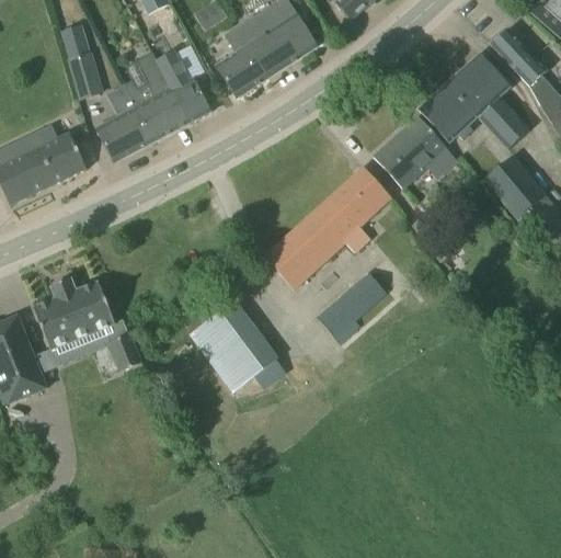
[(139,0),(148,14),(168,3),(165,0),(139,0)]
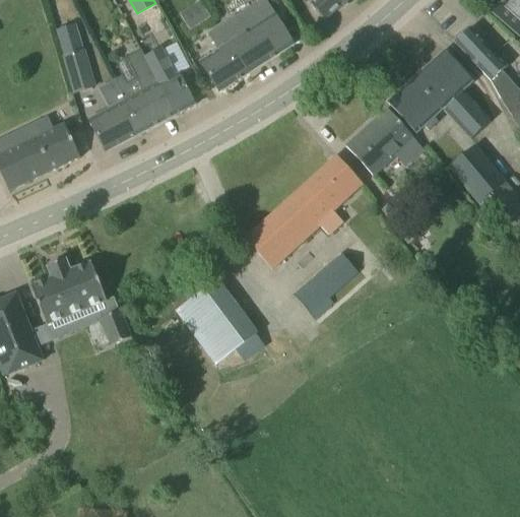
[(199,60),(207,73),(218,90),(293,44),(265,0),(256,0),(207,31),(217,48),(199,60)]
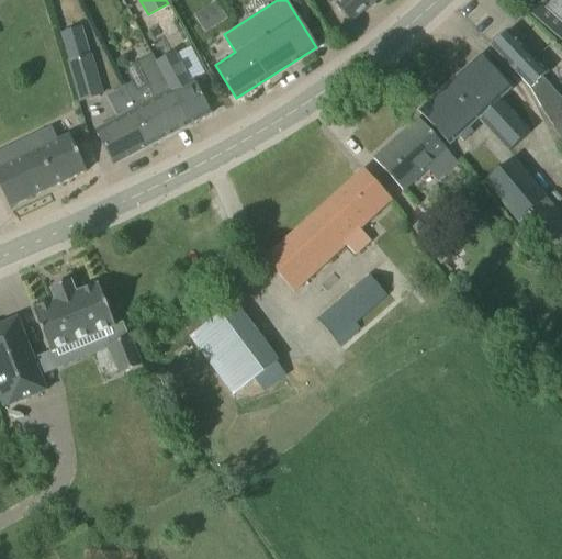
[(337,0),(335,2),(349,19),(370,1),(373,4),(379,0),(337,0)]
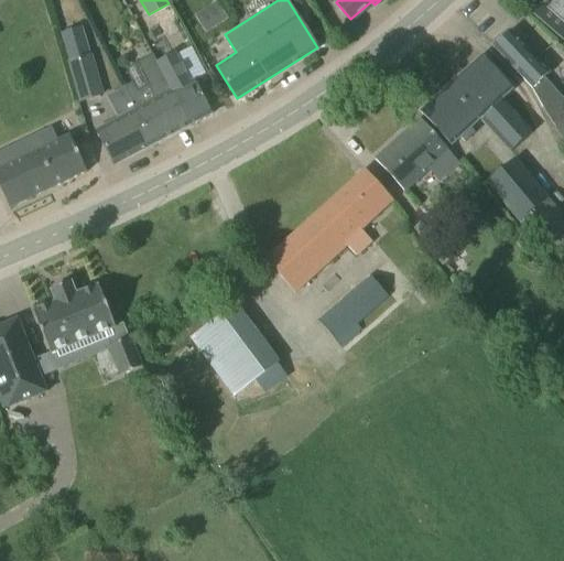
[(540,0),(532,9),(549,23),(563,35),(563,0),(540,0)]
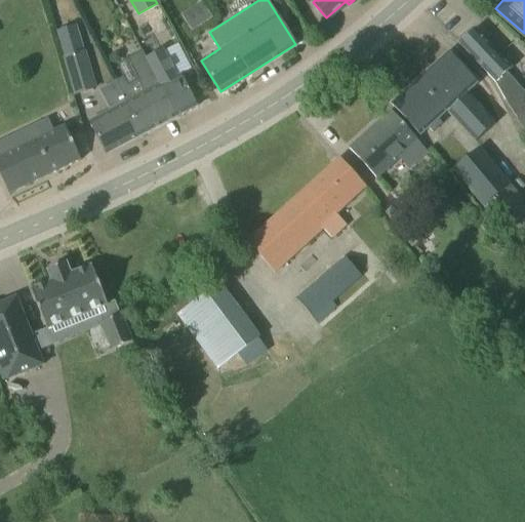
[(507,102),(518,117),(524,111),(524,89),(507,70),(511,67),(475,26),(458,41),(498,87),(507,102)]
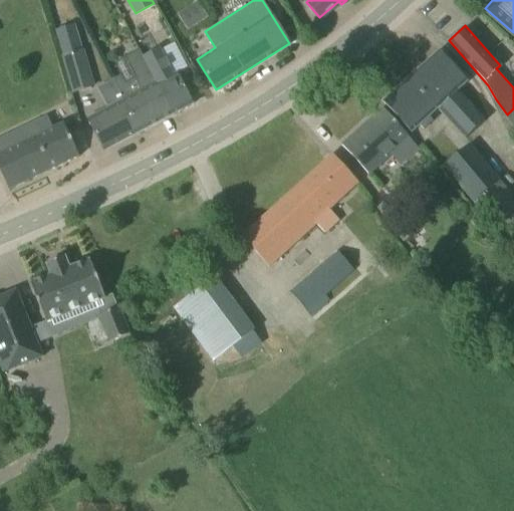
[(136,75),(124,81),(120,73),(113,77),(112,77),(123,98),(88,117),(103,146),(108,147),(193,101),(177,70),(174,72),(160,45),(143,54),(140,48),(124,56),(136,75)]
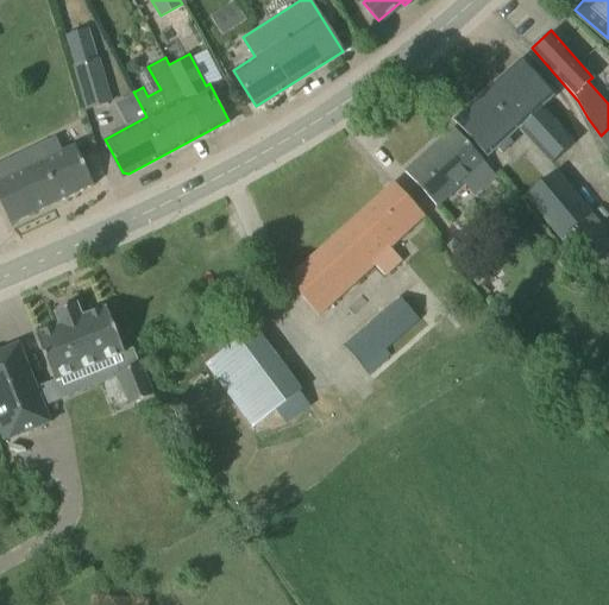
[(73,63),(86,108),(112,101),(99,56),(73,63)]
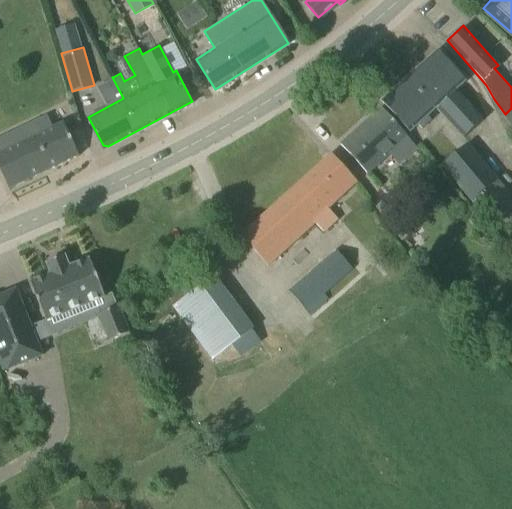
[(381,100),(410,131),(418,124),(422,127),(431,118),(428,115),(436,107),(463,136),(484,117),(457,88),(466,80),(437,49),(381,100)]
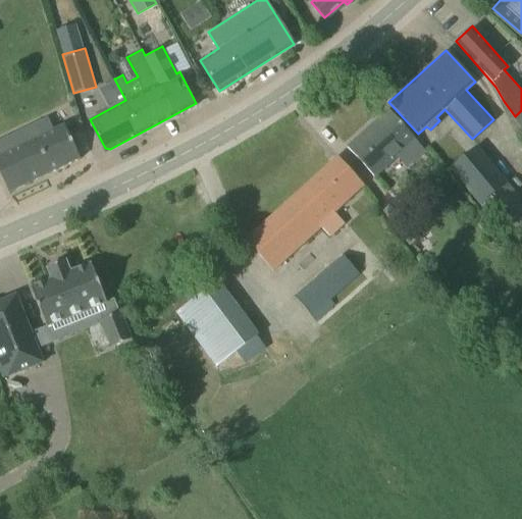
[(347,146),(361,161),(375,176),(398,156),(407,166),(425,149),(388,108),(347,146)]
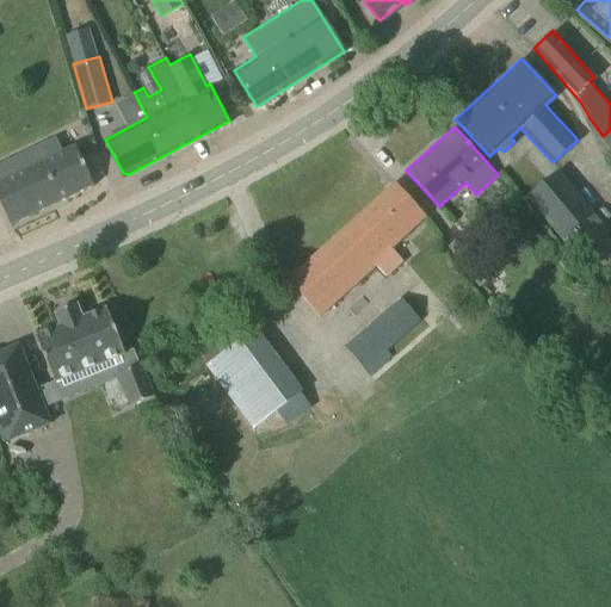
[(16,173),(0,180),(0,203),(10,223),(93,184),(75,144),(41,161),(34,147),(10,159),(16,173)]
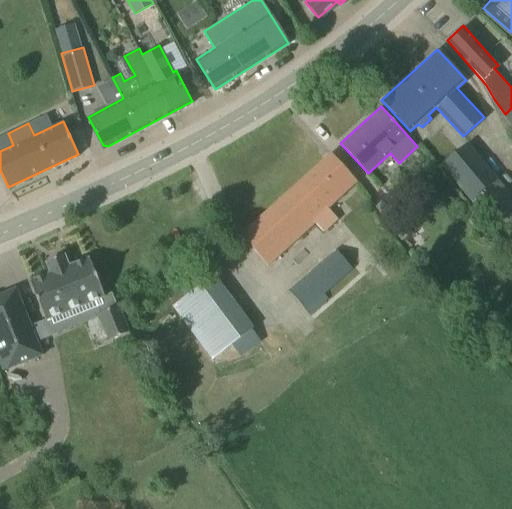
[(441,164),(490,224),(511,205),(511,194),(469,141),(441,164)]
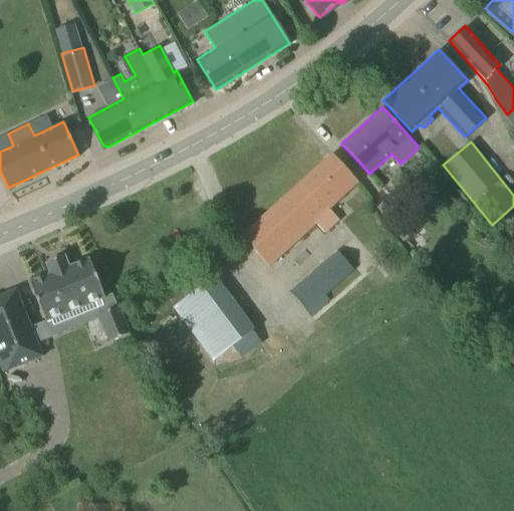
[(330,208),(359,182),(332,152),(241,234),(270,266),(317,223),(325,232),(339,219),(330,208)]
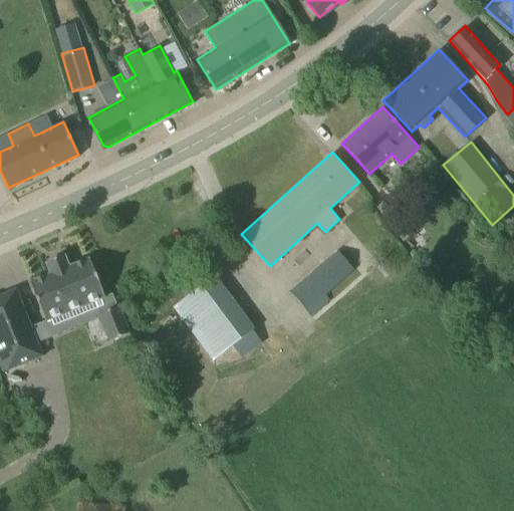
[(375,206),(403,240),(417,229),(391,195),(375,206)]
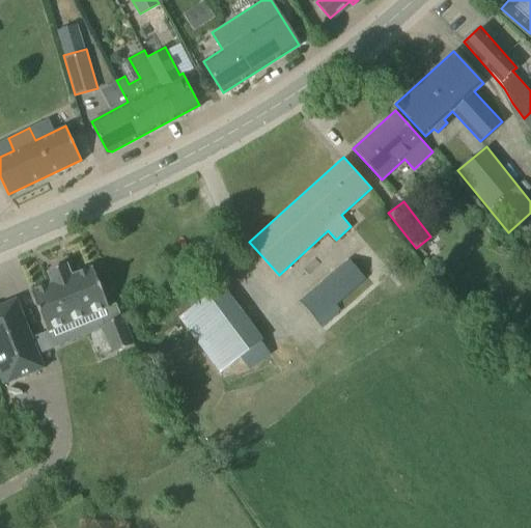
[(348,258),(299,300),(320,324),(340,308),(336,303),(365,277),(348,258)]
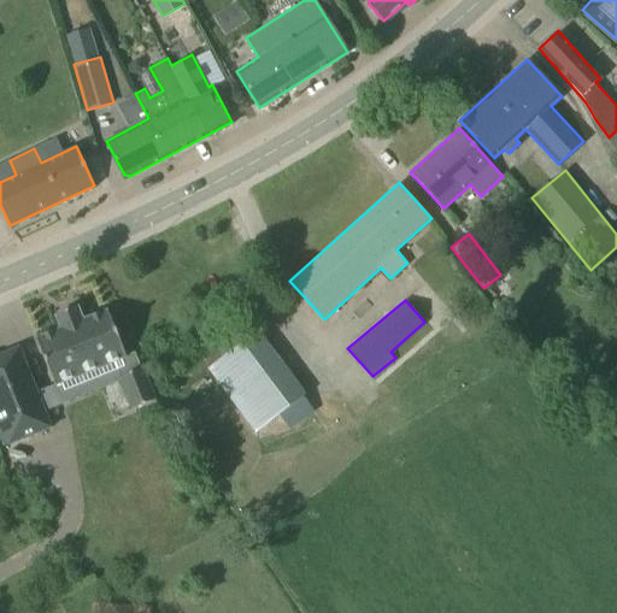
[(35,339),(54,384),(113,360),(119,376),(117,376),(130,407),(154,398),(142,367),(141,367),(134,351),(125,354),(107,310),(82,320),(76,307),(56,316),(60,329),(35,339)]
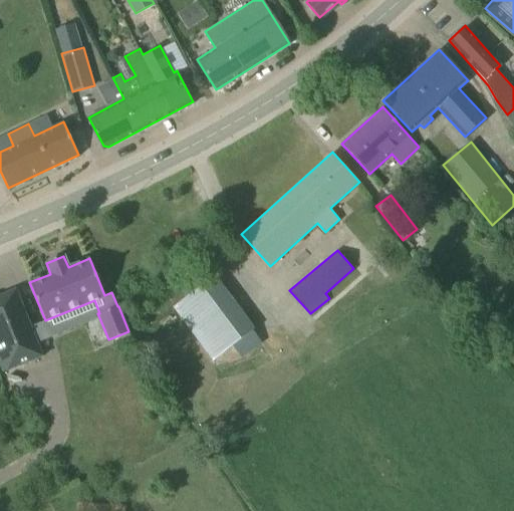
[(174,305),(186,321),(214,359),(233,345),(241,356),(262,341),(253,329),(254,329),(214,276),(174,305)]
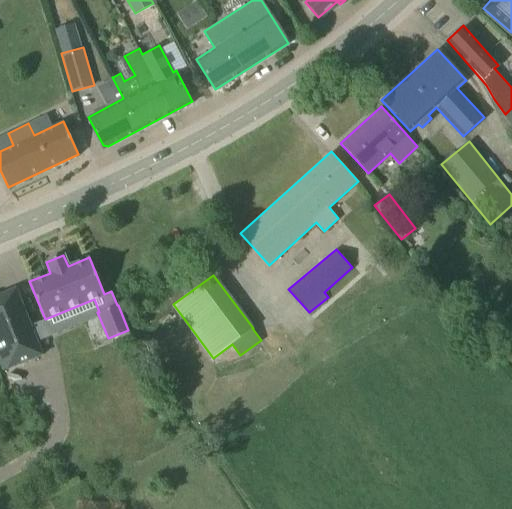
[(42,353),(15,288),(0,294),(0,359),(4,369),(42,353)]
